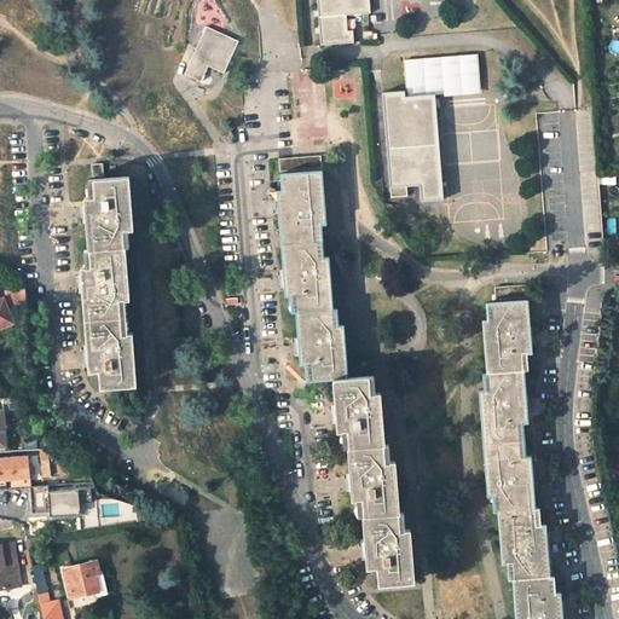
[(370,13),(369,0),(318,0),(322,45),(353,42),(352,30),(347,30),(346,15),(362,13),(370,13)]
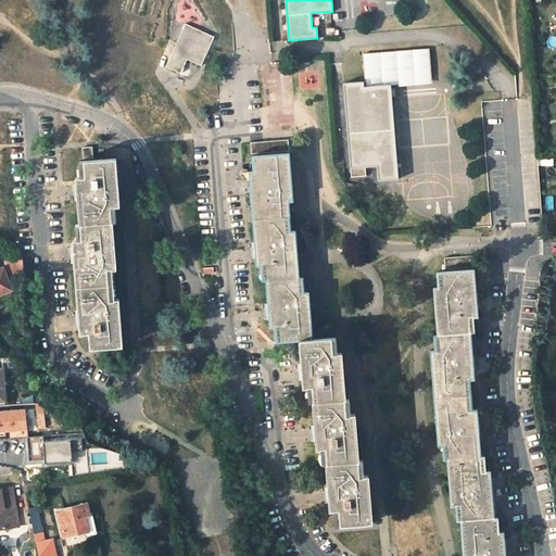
[(166,66),(180,73),(187,59),(201,65),(214,37),(186,24),(166,66)]
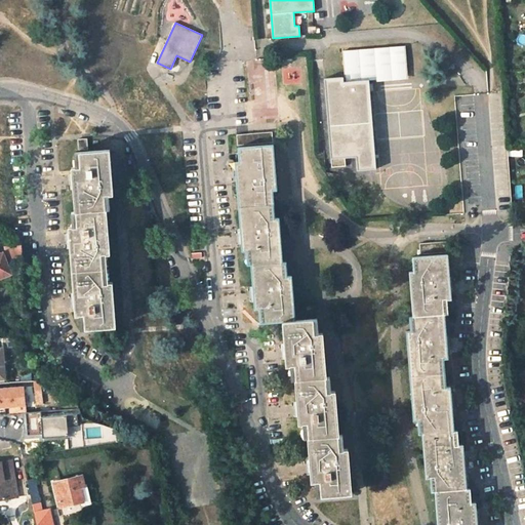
[(356,164),(357,169),(374,168),(369,80),(376,79),(375,75),(407,73),(405,46),(342,51),(344,77),(324,79),(330,166),(356,164)]
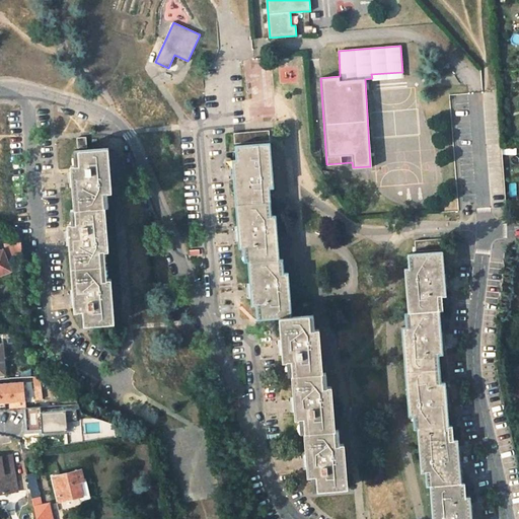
[(269,130),(243,132),(244,142),(270,140),(269,130)]
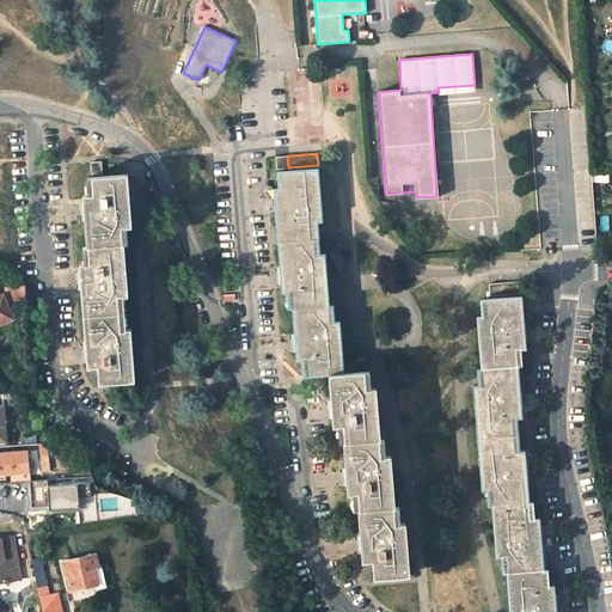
[(276,167),(288,167),(287,155),(275,157),(276,167)]
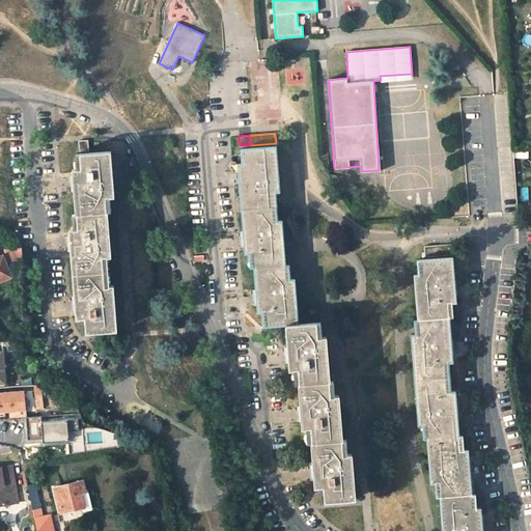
[(79,152),(89,151),(88,141),(78,142),(79,152)]
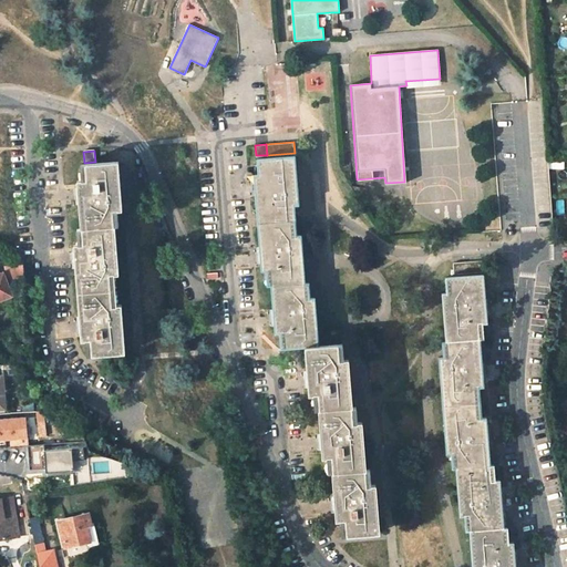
[(254,174),(255,179),(257,222),(295,218),(294,203),(298,203),(295,155),(257,157),(258,174),(254,174)]
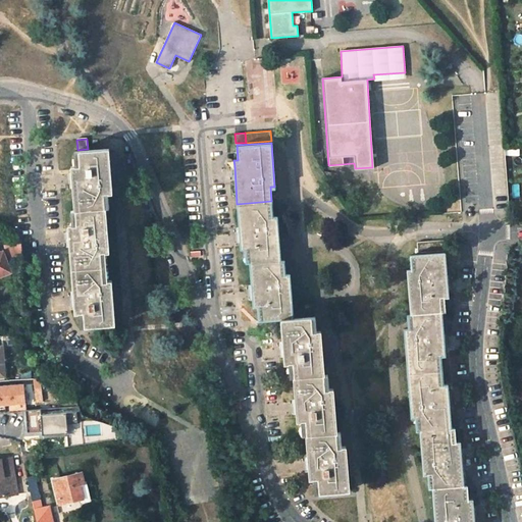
[(71,175),(73,211),(105,208),(109,208),(108,194),(112,194),(108,149),(73,152),(74,166),(70,166),(71,175)]
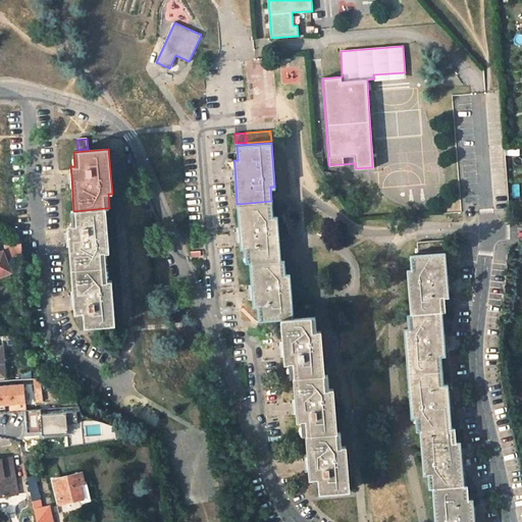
[(240,237),(240,243),(241,247),(245,247),(246,261),(249,261),(279,259),(276,214),(272,215),(271,201),(237,204),(240,237)]
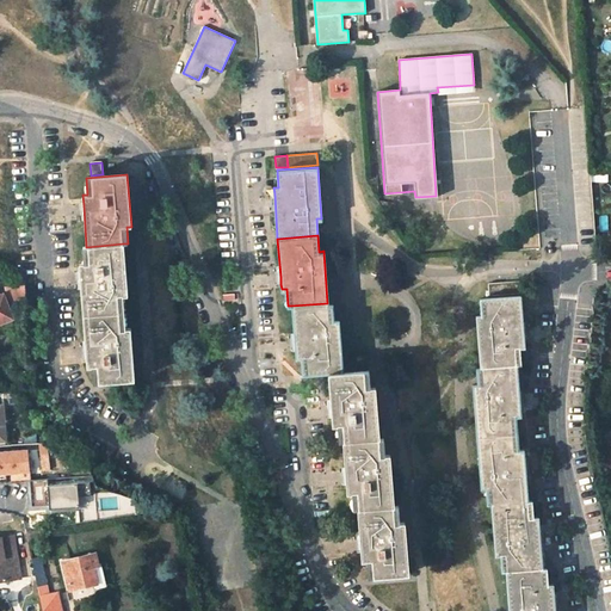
[(79,264),(79,271),(84,315),(124,312),(123,296),(127,295),(123,244),(86,247),(82,247),(84,264),(79,264)]
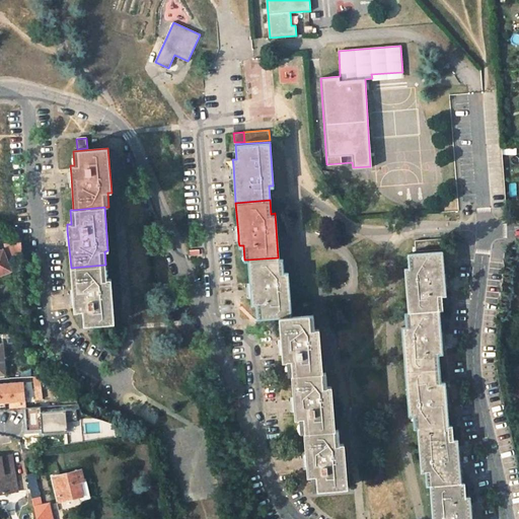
[(417,249),(442,247),(441,237),(417,239),(417,249)]
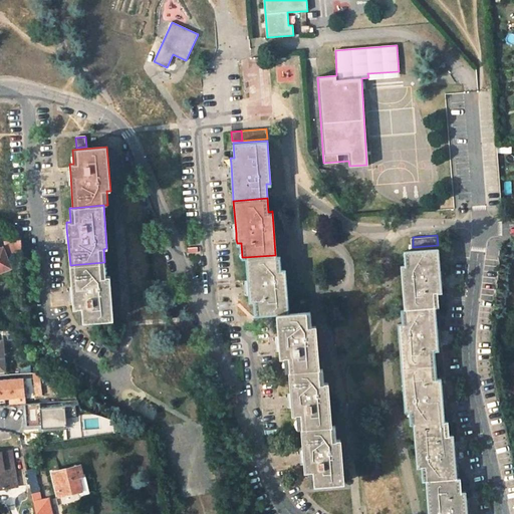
[(0,248),(0,268),(1,268),(2,270),(9,267),(2,248),(0,248)]
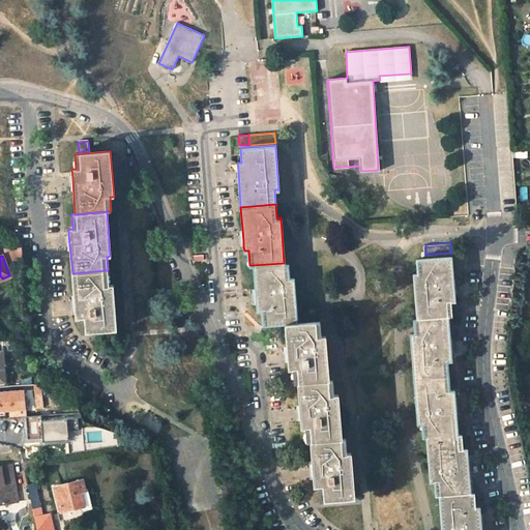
[(414,273),(417,319),(448,316),(452,316),(451,301),(454,300),(454,295),(451,257),(416,259),(417,273),(414,273)]
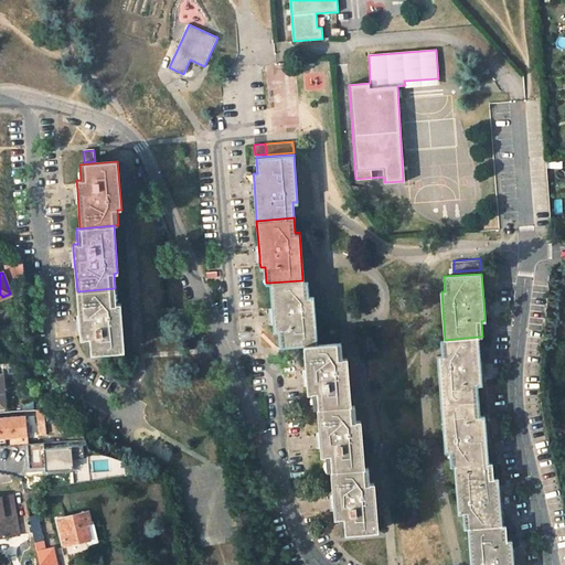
[(269,283),(273,326),(274,330),(277,329),(279,347),(304,344),(316,343),(312,295),(308,295),(307,279),(302,280),(269,283)]
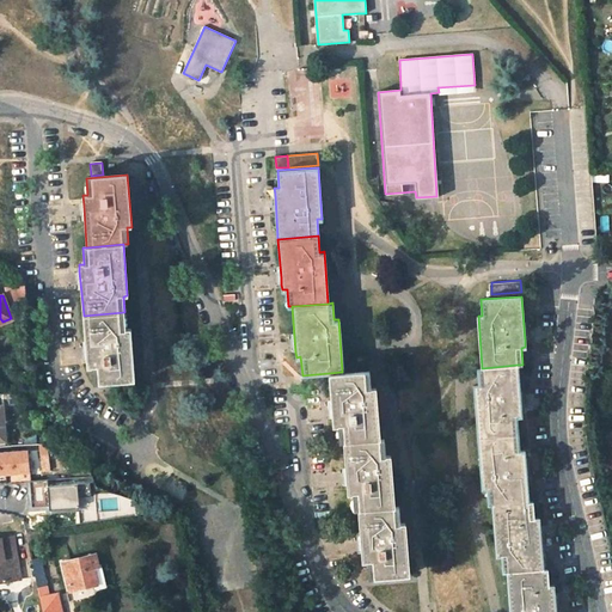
[(84,316),(87,362),(89,368),(92,367),(93,385),(134,380),(130,329),(126,329),(124,312),(84,316)]
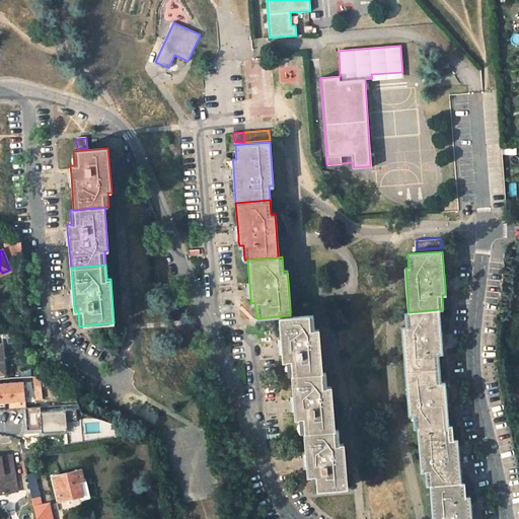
[(442,349),(439,309),(409,312),(403,312),(404,325),(401,326),(404,370),(440,367),(439,354),(442,353),(442,349)]
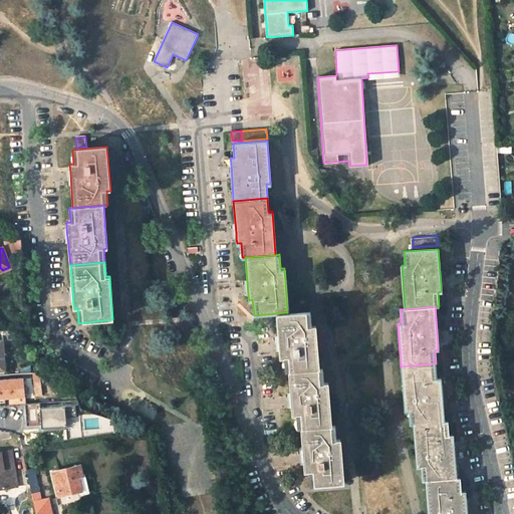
[(310,309),(287,312),(276,313),(279,351),(279,355),(283,355),(284,370),(288,370),(319,367),(315,324),(312,324),(310,309)]
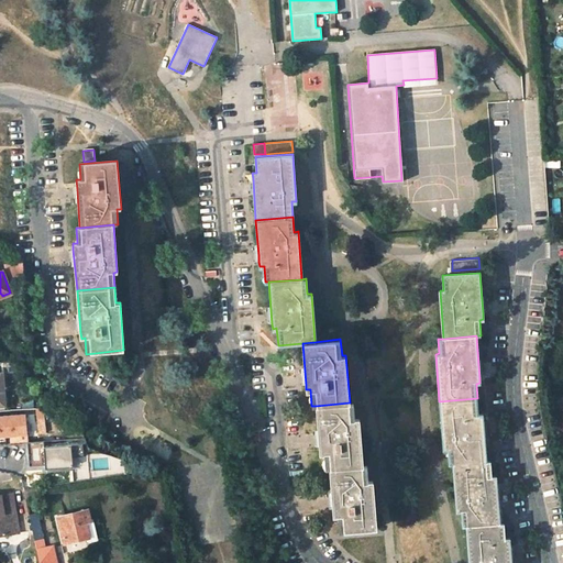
[(477,414),(477,398),(439,401),(442,449),(446,448),(448,463),(452,463),(485,461),(484,444),(483,419),(482,414),(477,414)]
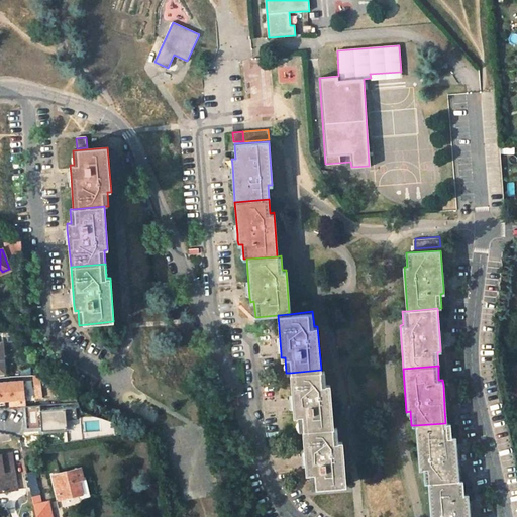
[(291,388),(293,411),(293,416),(297,415),(298,429),(302,429),(333,426),(330,383),(326,383),(325,370),(321,370),(290,373),(291,388)]
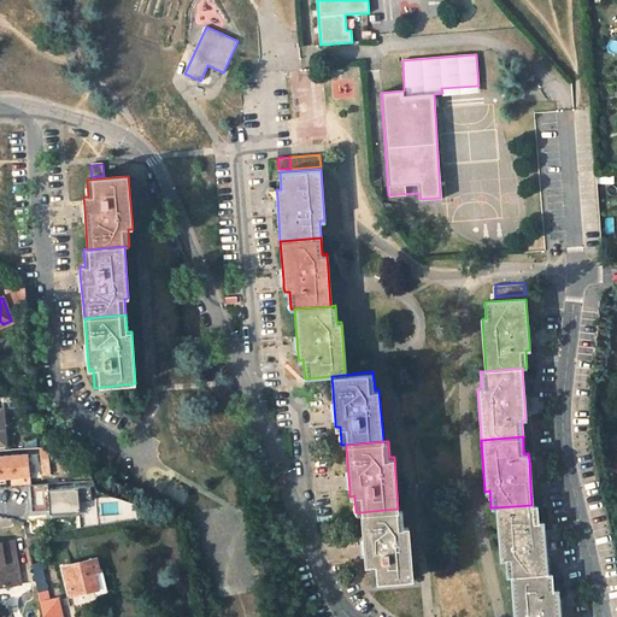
[(0,453),(0,479),(35,477),(34,452),(0,453)]
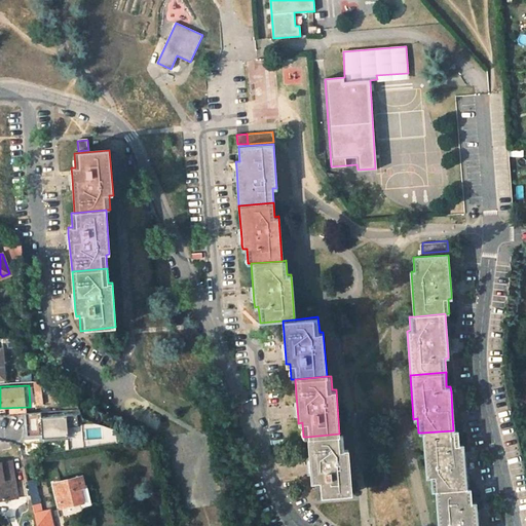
[(73,436),(72,412),(25,415),(27,438),(73,436)]
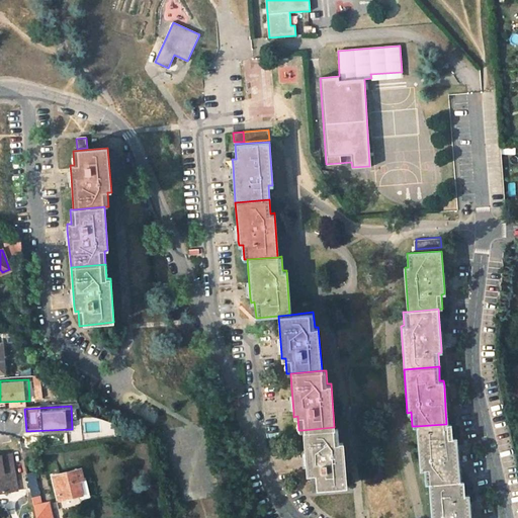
[(81,420),(80,407),(72,408),(73,421),(81,420)]
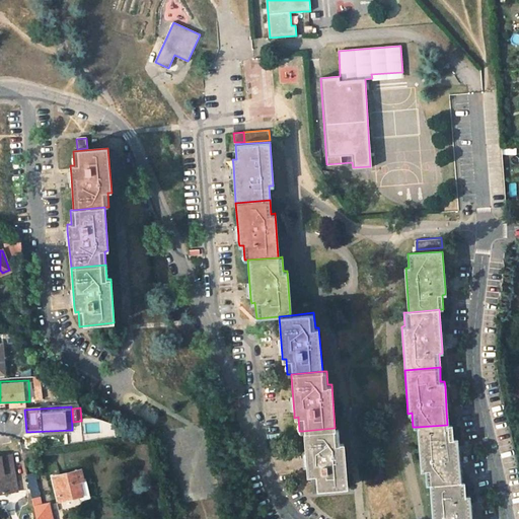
[(425,485),(429,485),(460,482),(457,448),(457,444),(456,439),(452,439),(451,424),(447,425),(417,427),(421,470),(424,470),(425,485)]
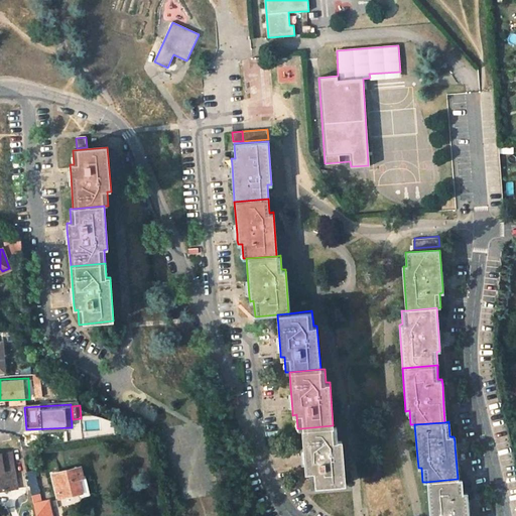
[(336,425),(333,425),(301,428),(304,467),(305,472),(308,472),(309,486),(310,486),(344,483),(341,439),(337,439),(336,425)]
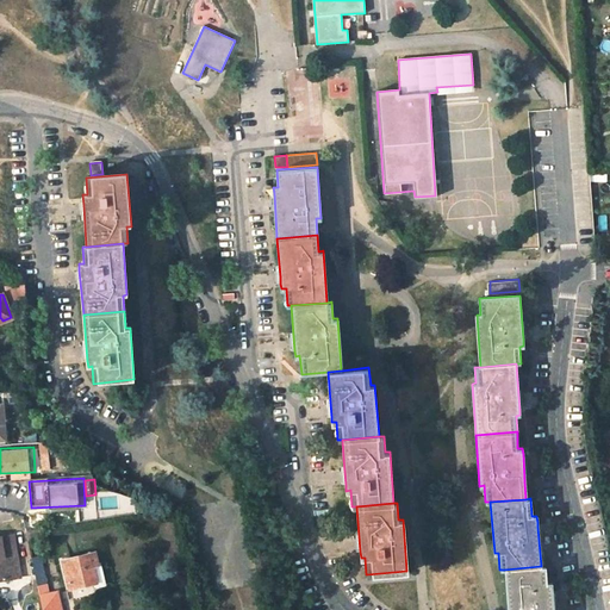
[(0,579),(22,577),(14,533),(0,535),(0,579)]
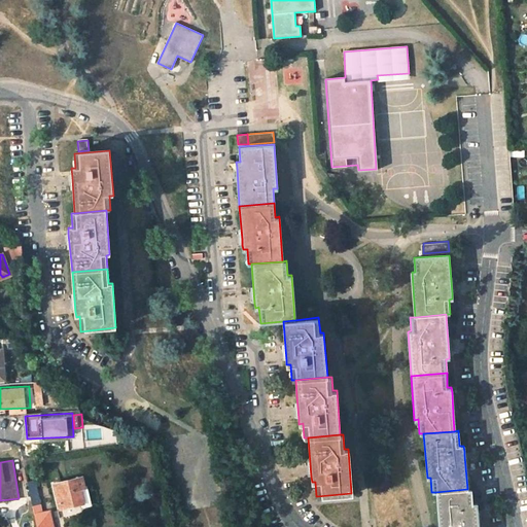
[(27,481),(35,479),(32,466),(24,467),(27,481)]
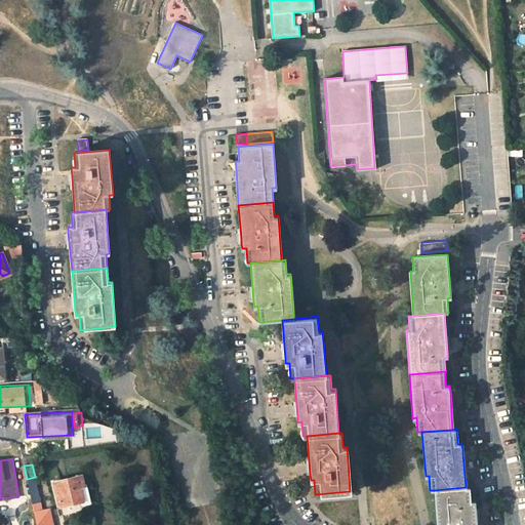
[(81,475),(54,482),(61,507),(83,501),(80,487),(84,486),(81,475)]
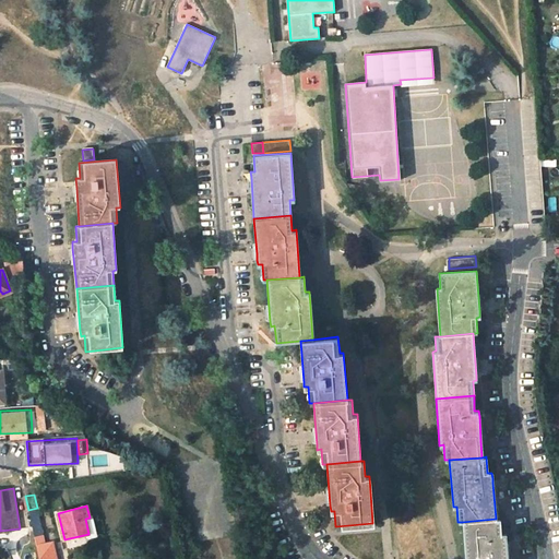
[(34,537),(44,536),(37,508),(28,510),(34,537)]
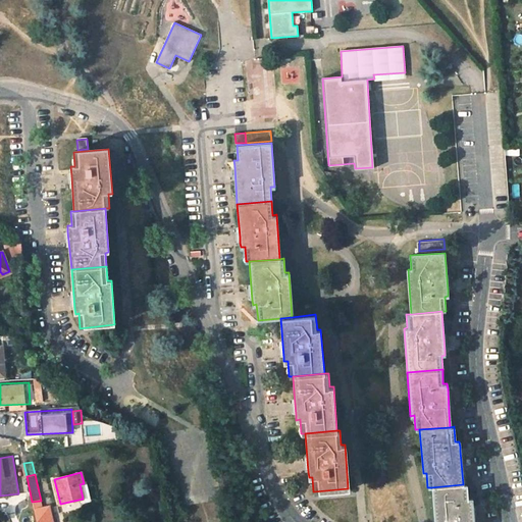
[(473,521),(472,504),(472,499),(468,499),(467,484),(463,484),(431,487),(433,521),(473,521)]
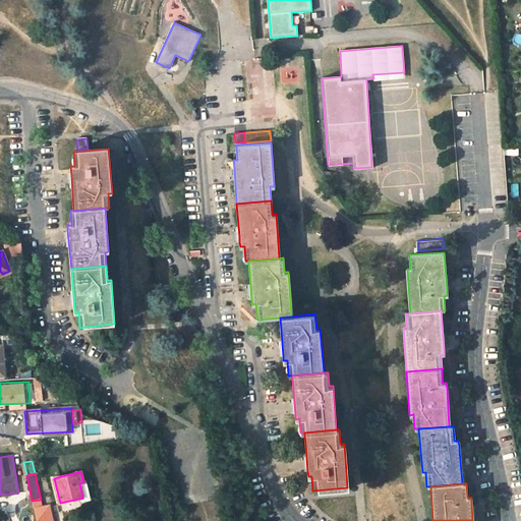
[(43,507),(41,500),(32,501),(34,509),(43,507)]
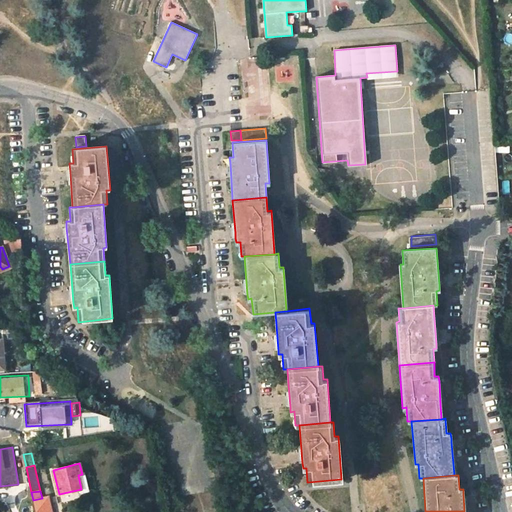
[(42,498),(33,500),(35,511),(51,511),(48,496),(42,498)]
